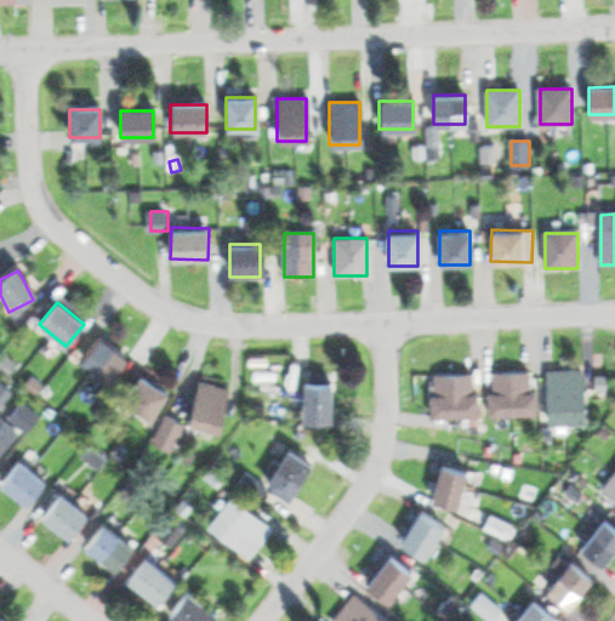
[(126,359),(98,340),(83,363),(110,381),(126,359)]
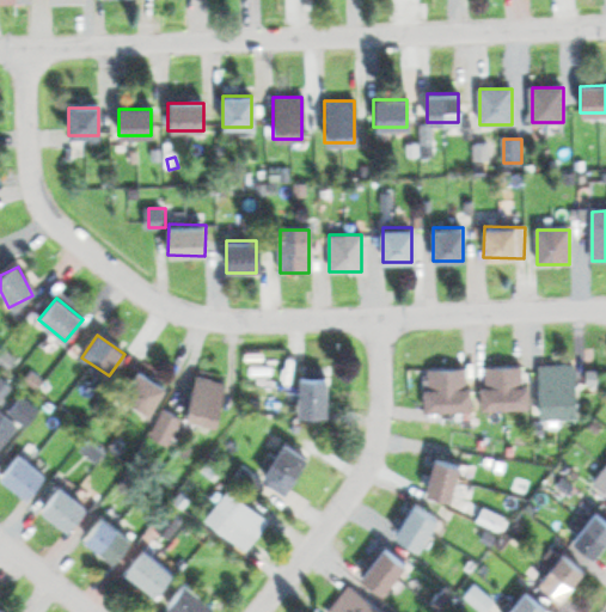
[(540,367),(542,418),(576,417),(575,366),(540,367)]
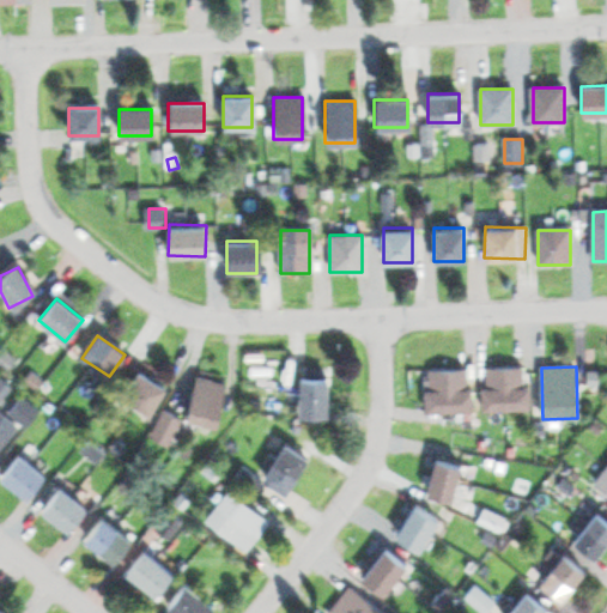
[(528,369),(484,369),(485,408),(529,408),(528,369)]
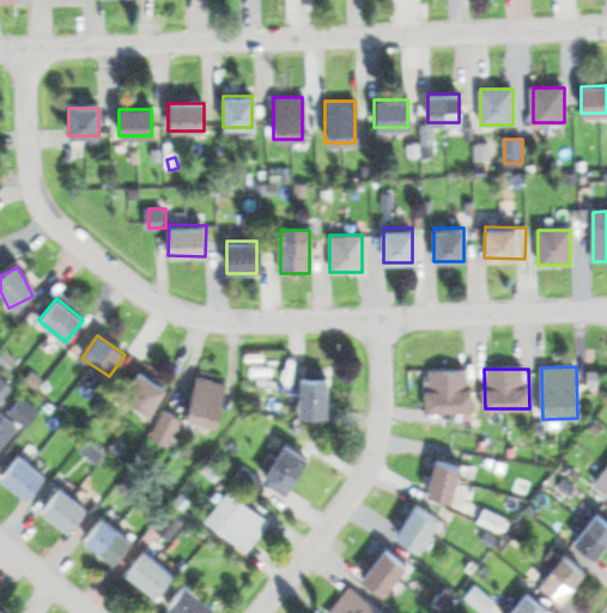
[(432,372),(433,393),(425,393),(425,413),(469,412),(468,370),(432,372)]
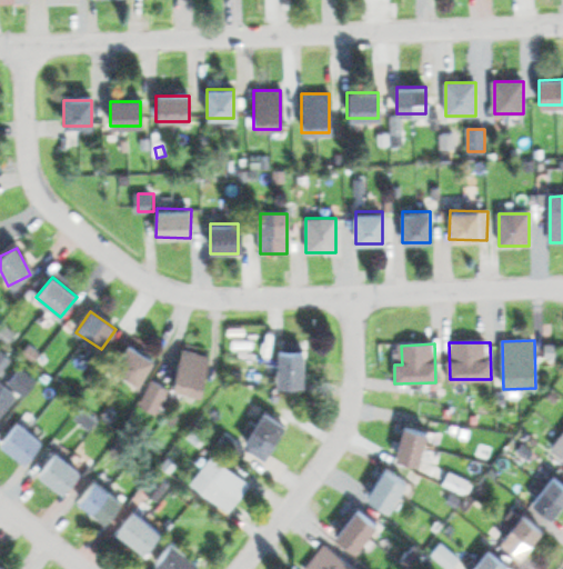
[(302,347),(278,347),(278,389),(302,389),(302,347)]
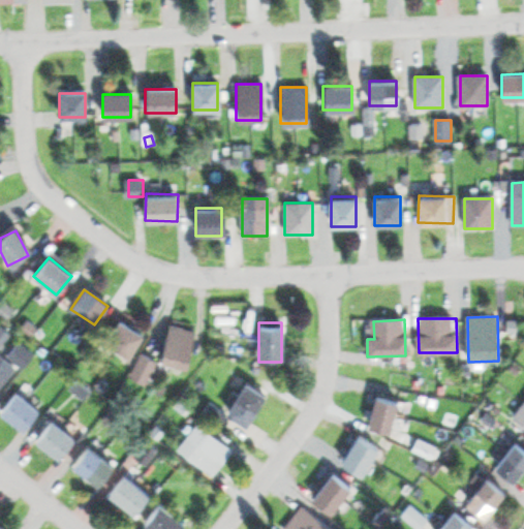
[(140,335),(120,323),(108,347),(127,358),(140,335)]
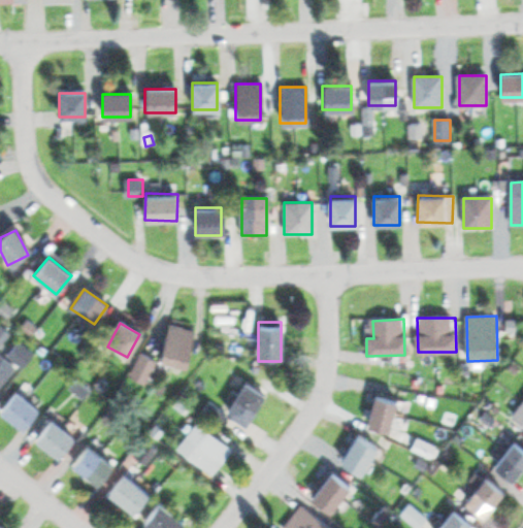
[(193,331),(168,326),(161,362),(185,367),(193,331)]
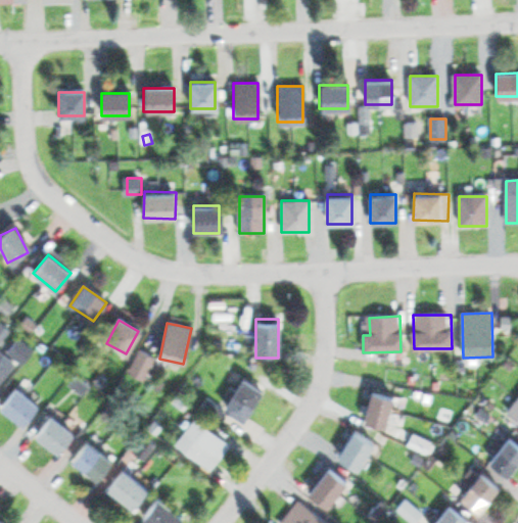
[(142,380),(153,361),(140,353),(129,373),(142,380)]
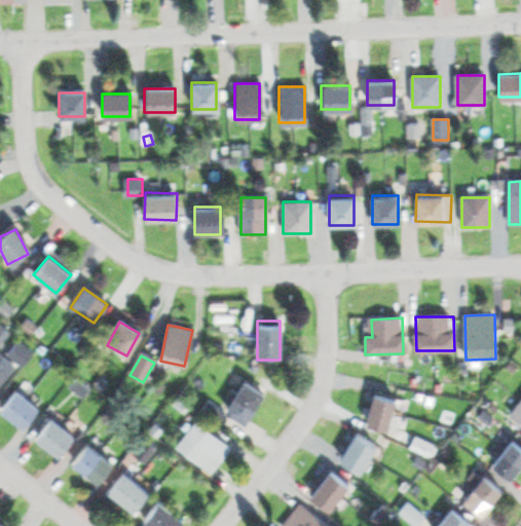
[(0,383),(10,365),(0,359),(0,383)]
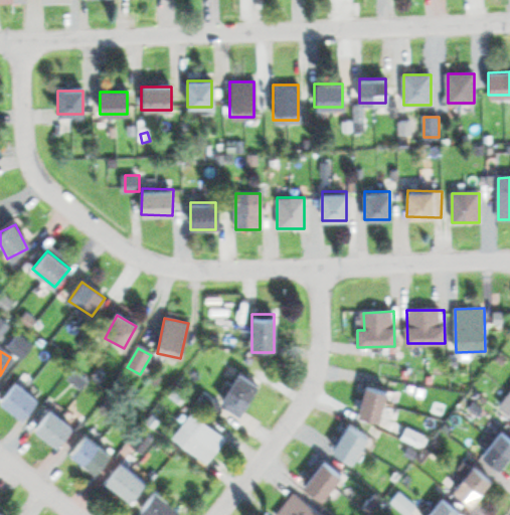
[(257,388),(237,375),(219,403),(238,415),(257,388)]
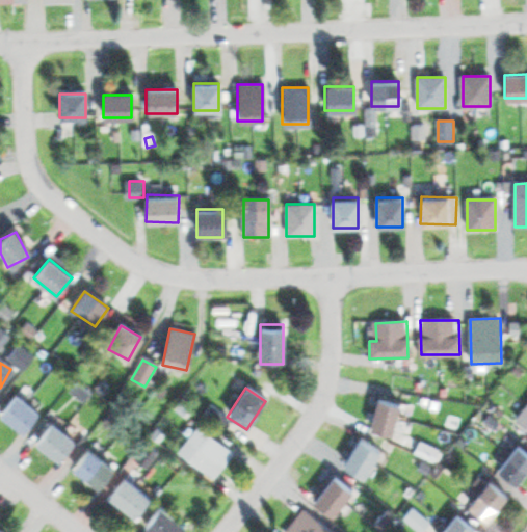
[(36,415),(15,398),(0,417),(22,434),(36,415)]
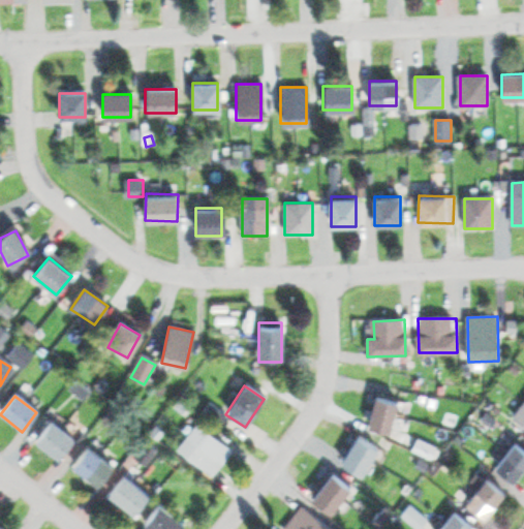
[(367,428),(390,433),(398,402),(375,397),(367,428)]
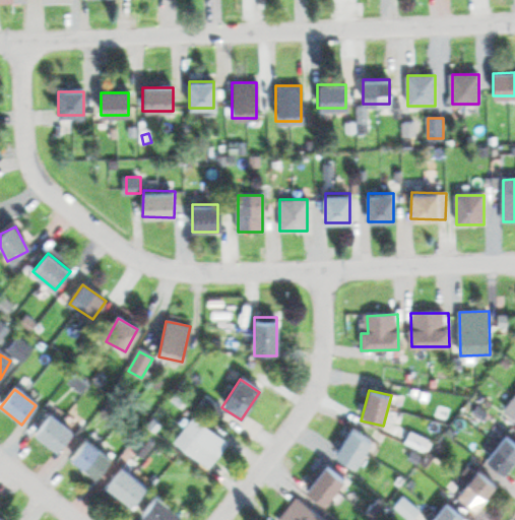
[(514,397),(504,412),(514,420),(514,397)]
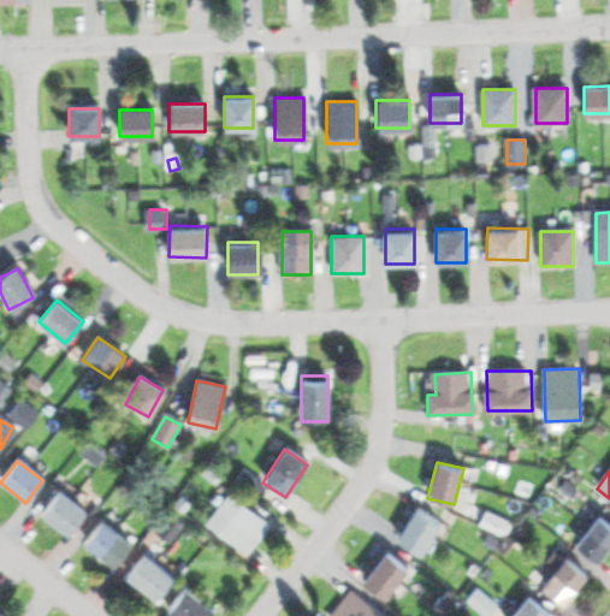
[(84,514),(60,492),(41,513),(65,534),(84,514)]
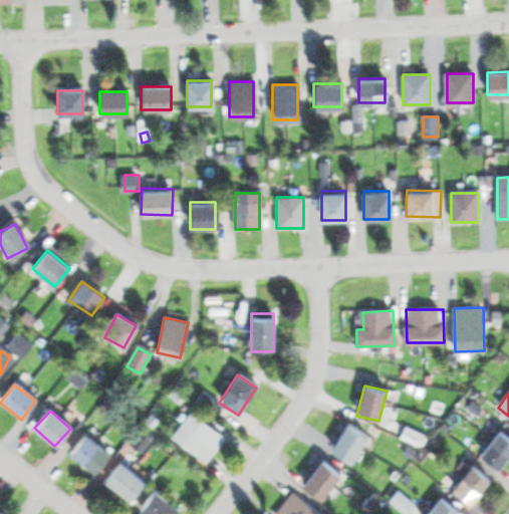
[(174,433),(203,463),(223,443),(194,413),(174,433)]
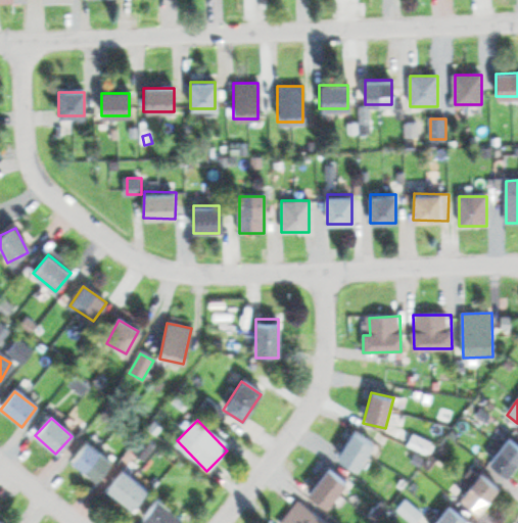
[(337,460),(356,472),(373,445),(355,433),(337,460)]
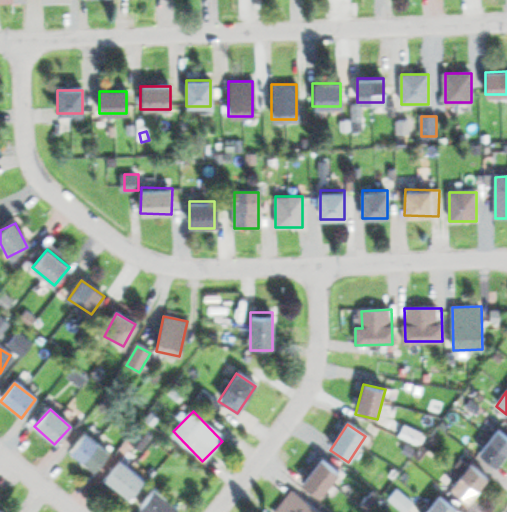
[(494,467),(506,453),(506,437),(500,431),(479,452),(494,467)]
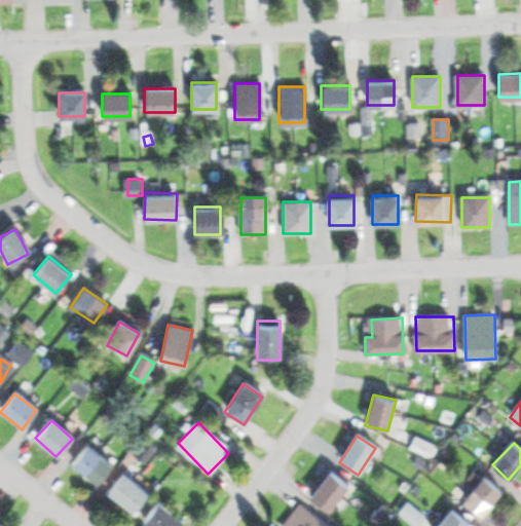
[(111,465),(86,446),(72,465),(97,484),(111,465)]
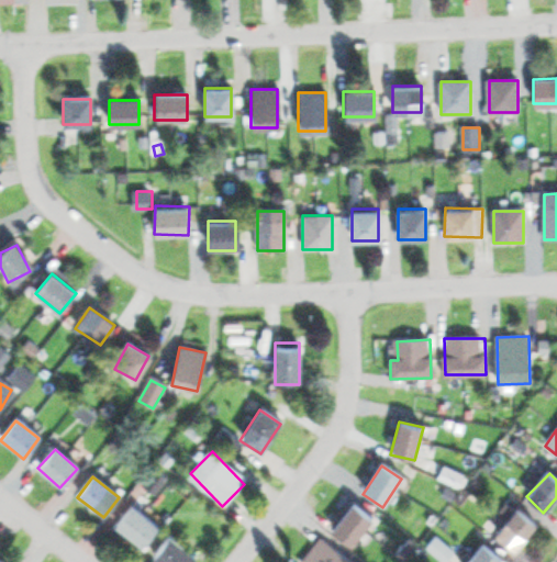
[(371,520),(354,505),(331,529),(349,546),(371,520)]
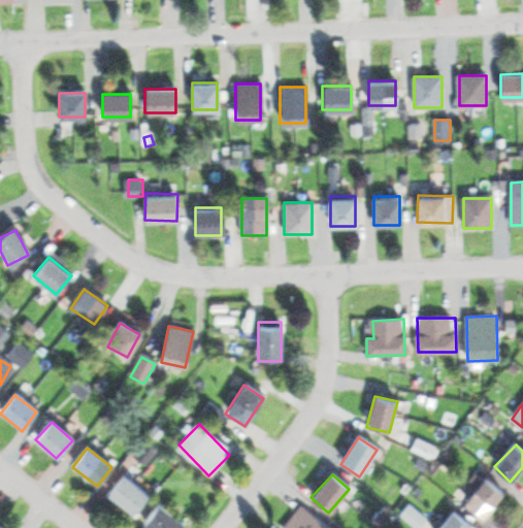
[(134,515),(148,495),(122,477),(108,496),(134,515)]
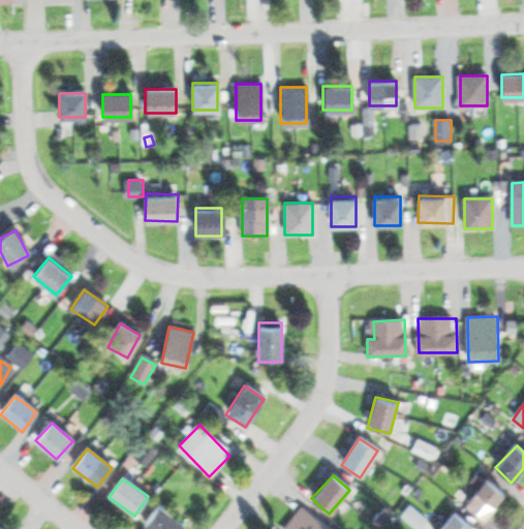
[(503,493),(485,479),(466,505),(485,519),(503,493)]
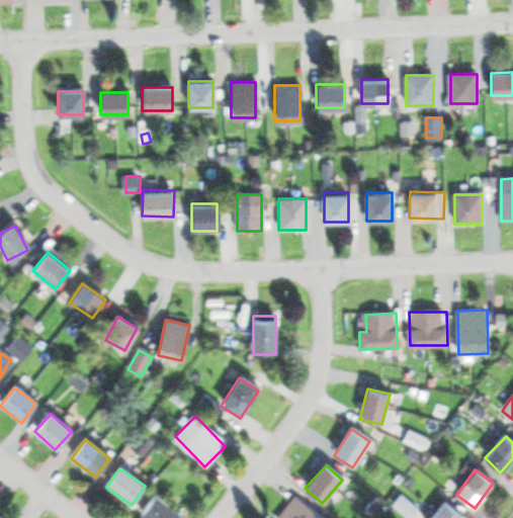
[(177,517),(179,515),(158,496),(141,514),(145,517),(177,517)]
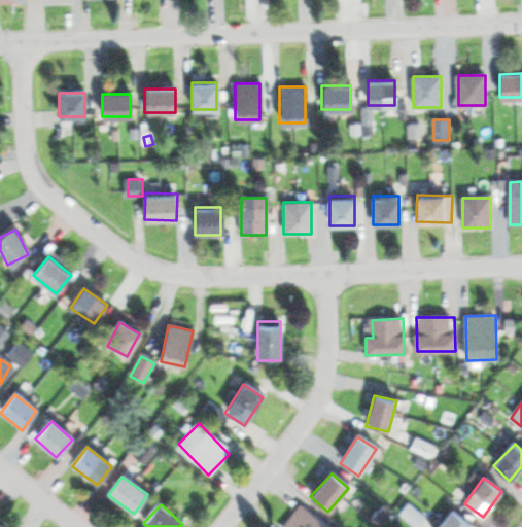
[(282,526),(323,526),(302,506),(282,526)]
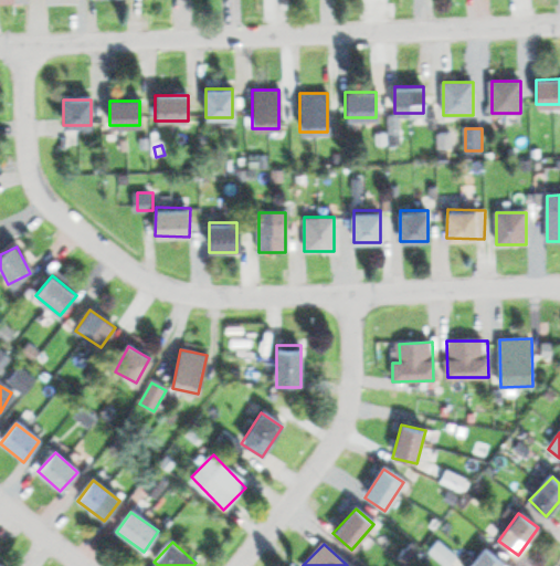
[(504,565),(488,548),(469,565),(504,565)]
